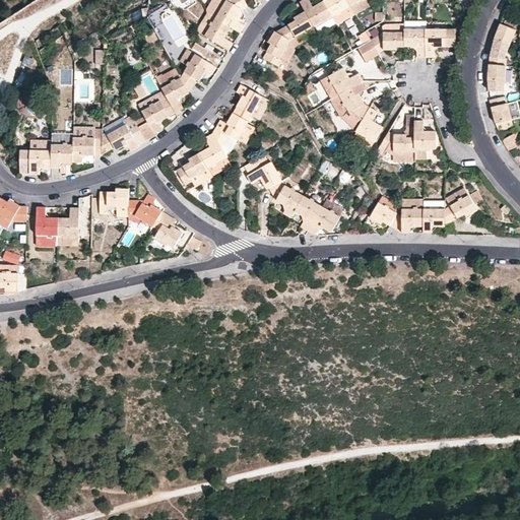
[(194,0),(176,0),(183,11),(196,3),(194,0)]
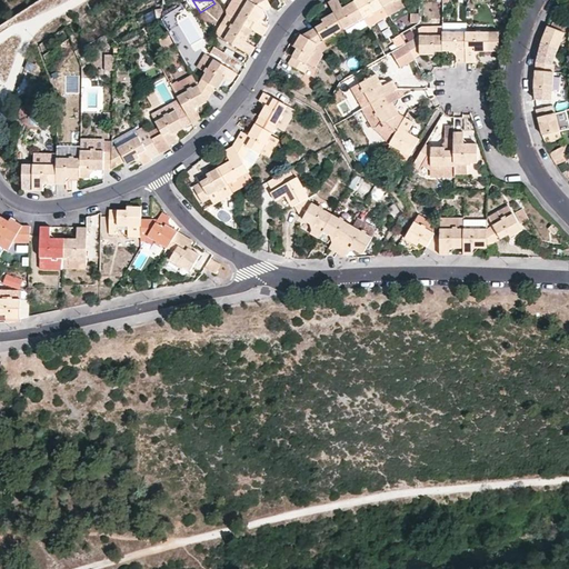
[(249,0),(231,0),(226,9),(229,15),(238,20),(249,0)]
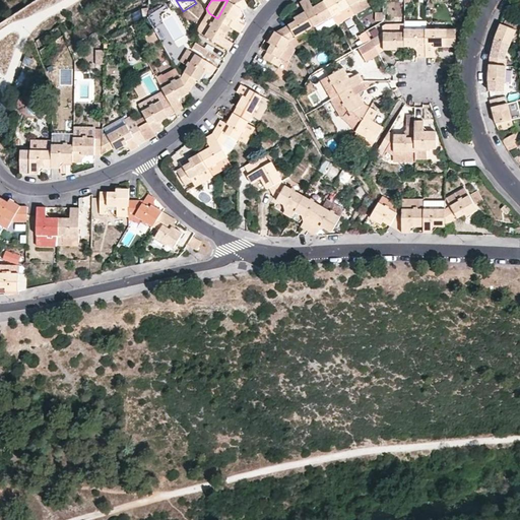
[(242,8),(247,5),(244,0),(228,0),(217,18),(231,26),(238,30),(241,22),(235,18),(242,8)]
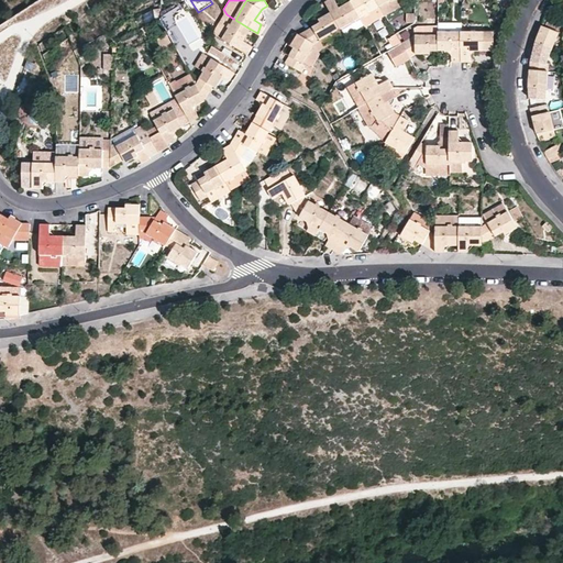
[(338,1),(337,0),(327,0),(326,1),(332,11),(341,28),(361,15),(351,0),(346,2),(340,7),(338,1)]
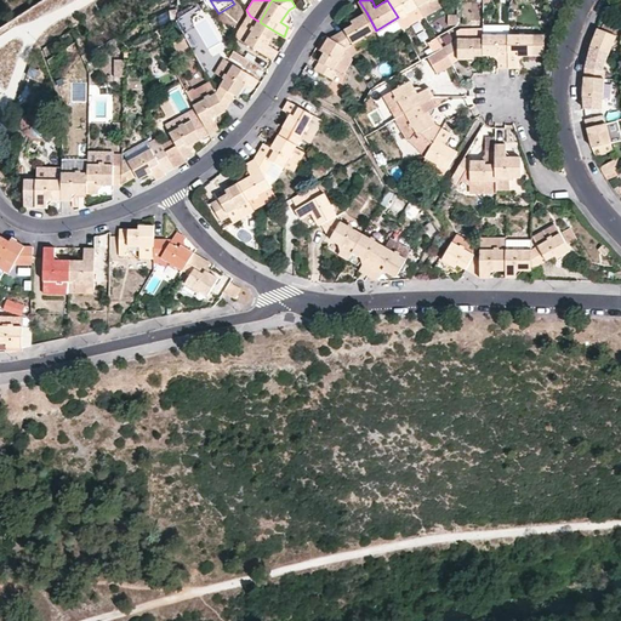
[(403,27),(426,15),(416,0),(387,0),(398,17),(403,26),(403,27)]
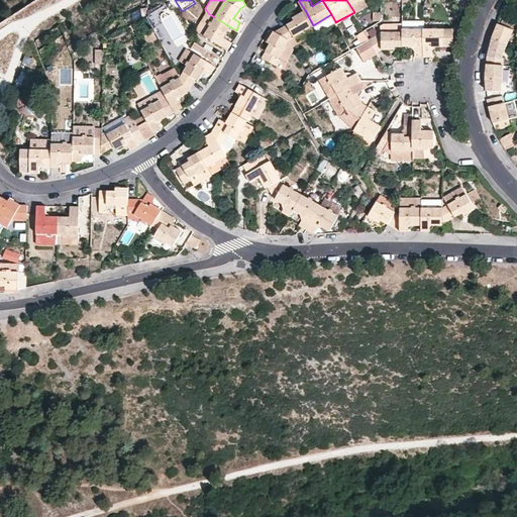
[(346,0),(354,12),(372,1),(371,0),(346,0)]
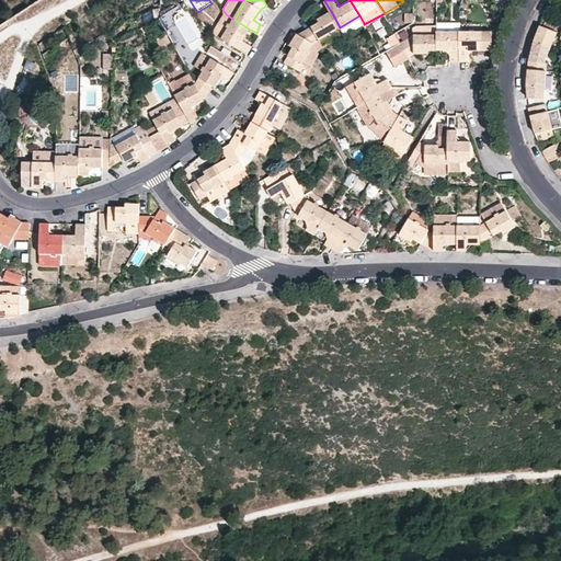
[(315,42),(340,27),(331,11),(319,18),(320,21),(299,33),(313,41),(315,42)]
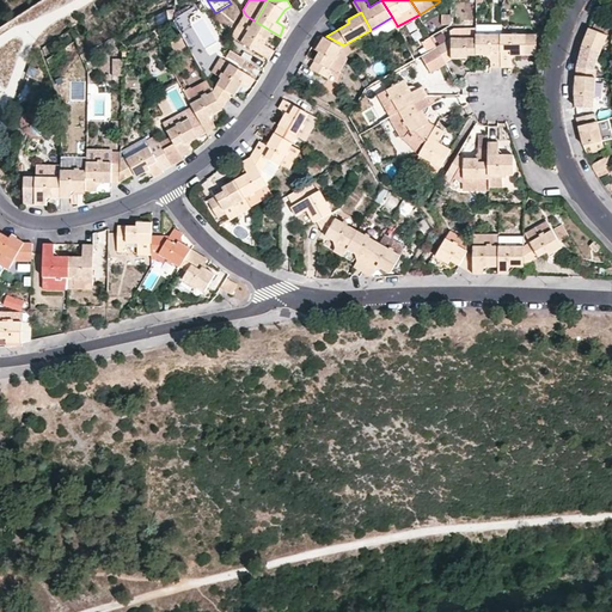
[(242,43),(256,22),(246,16),(232,36),(242,43)]
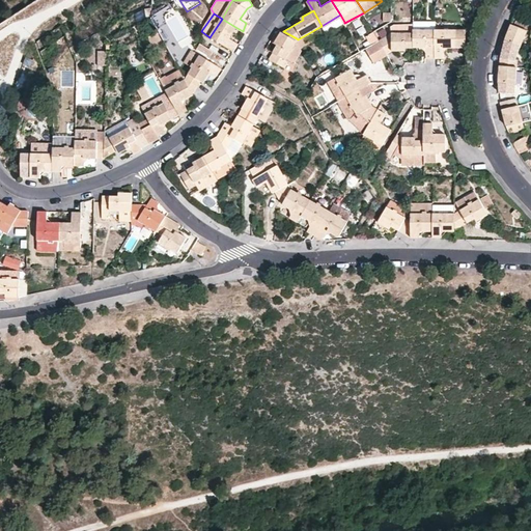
[(344,22),(340,15),(322,26),(326,33),(344,22)]
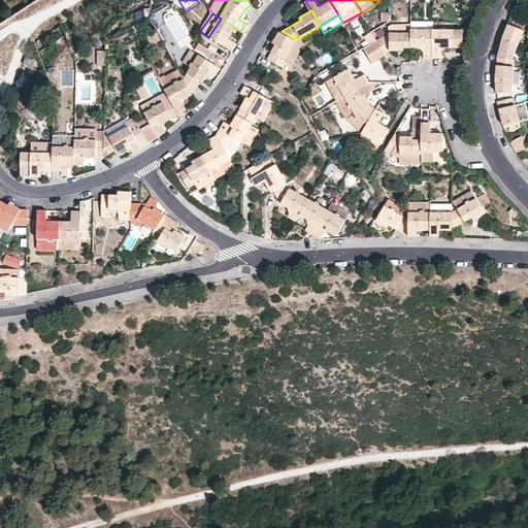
[(230,33),(234,27),(221,19),(208,37),(233,52),(236,46),(238,43),(233,40),(227,37),(230,33)]
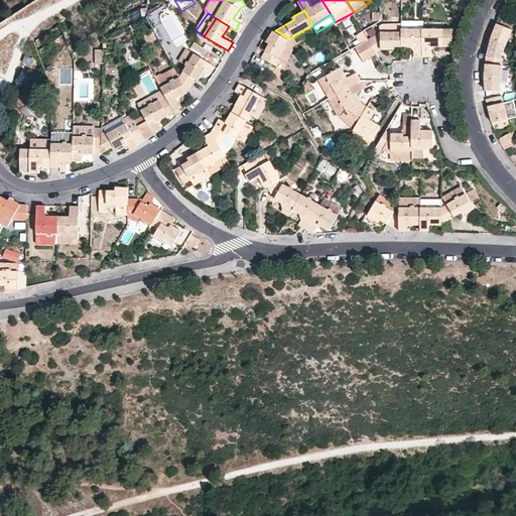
[(423,19),(403,19),(403,23),(403,28),(423,28),(423,19)]
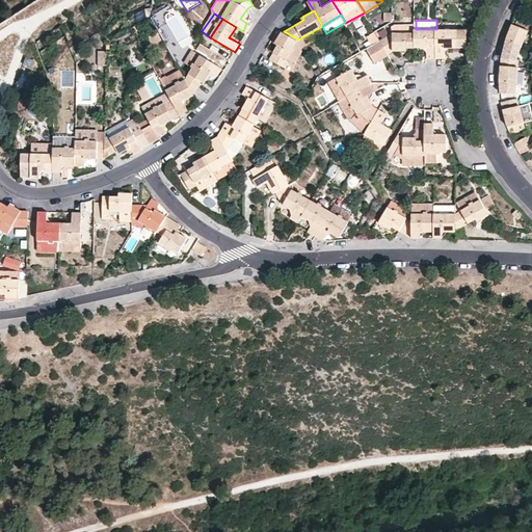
[(416,29),(416,24),(395,24),(393,26),(393,32),(416,32),(416,29)]
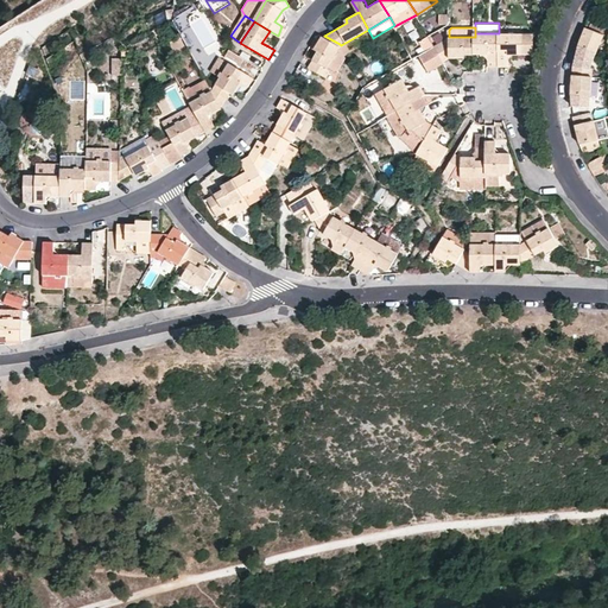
[(578,48),(597,55),(603,35),(589,29),(587,32),(584,32),(581,40),(578,48)]
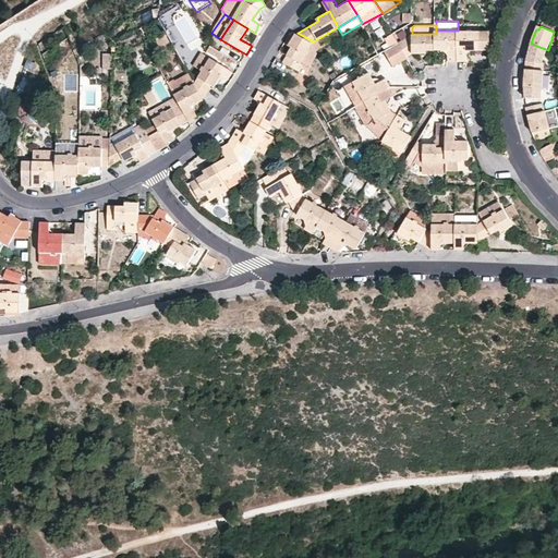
[(338,27),(313,41),(316,49),(342,35),(338,27)]
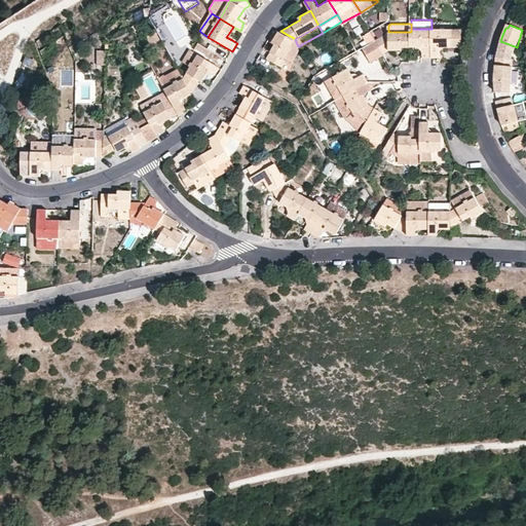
[(431,29),(411,29),(411,32),(411,46),(419,46),(424,46),(424,51),(424,57),(433,57),(431,29)]
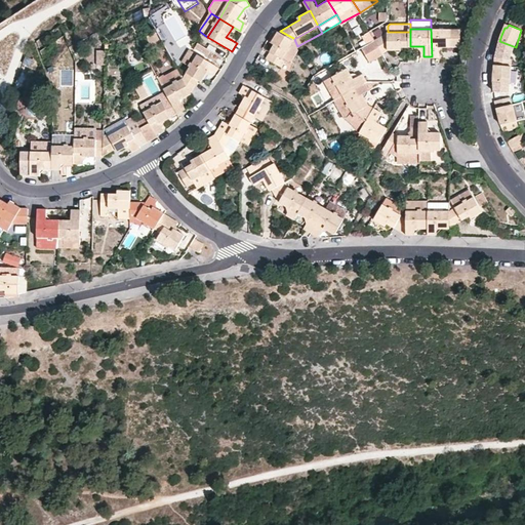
[(452,29),(431,29),(432,56),(440,56),(440,51),(440,45),(446,45),(452,45),(452,29)]
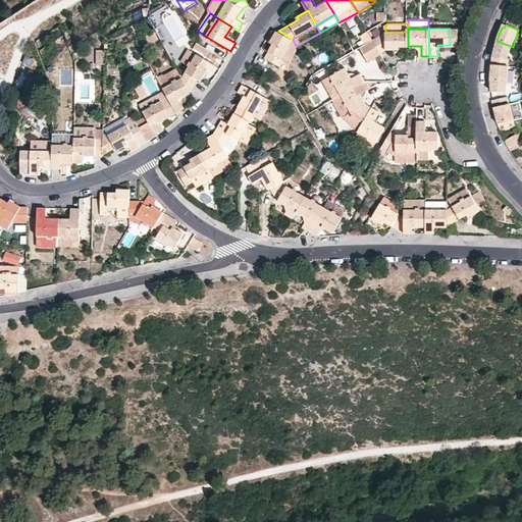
[(460,45),(460,29),(450,29),(450,45),(460,45)]
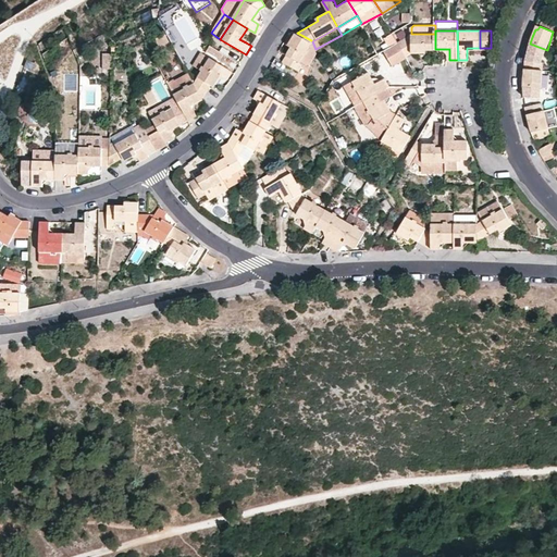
[(299,70),(305,62),(301,60),(312,41),(311,40),(297,33),(296,33),(288,45),(292,46),(283,61),(299,70)]
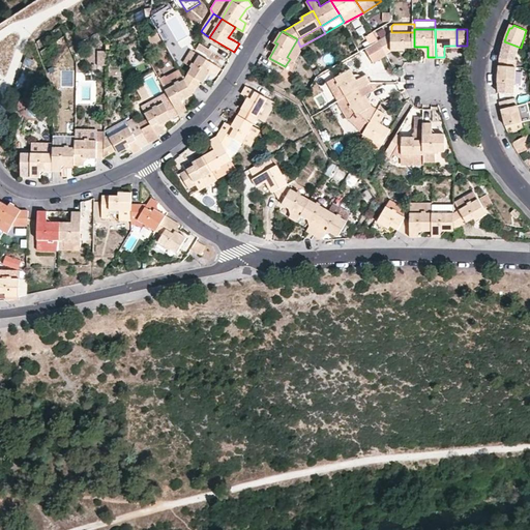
[(414,47),(414,32),(391,32),(379,39),(386,53),(391,50),(406,50),(406,47),(414,47)]
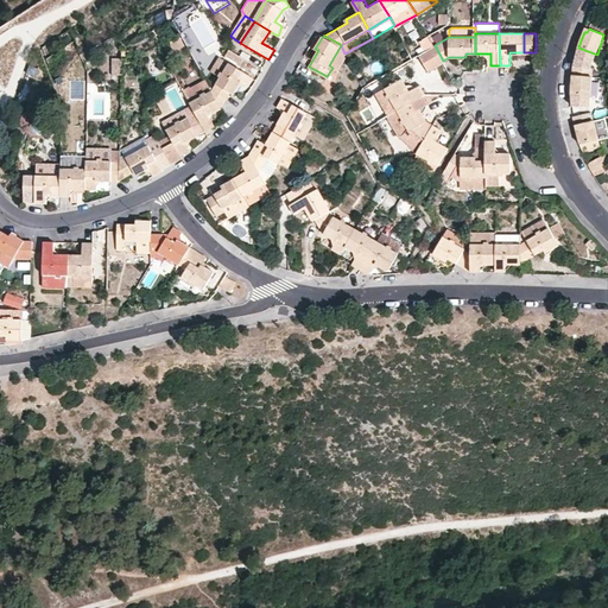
[(344,54),(341,45),(329,65),(333,68),(339,71),(346,56),(344,54)]
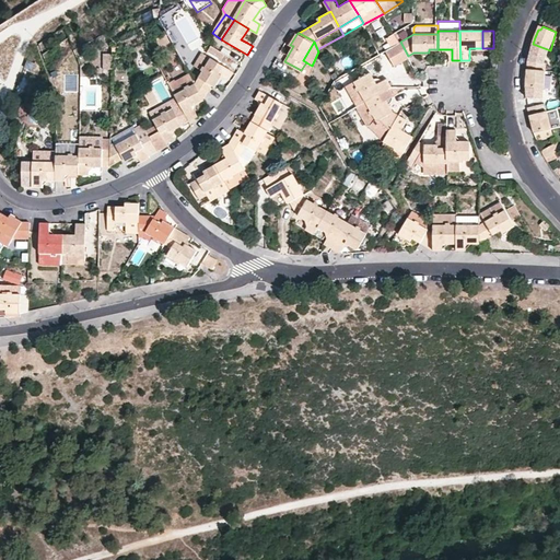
[(395,65),(409,57),(408,56),(400,42),(396,44),(386,49),(395,65)]
